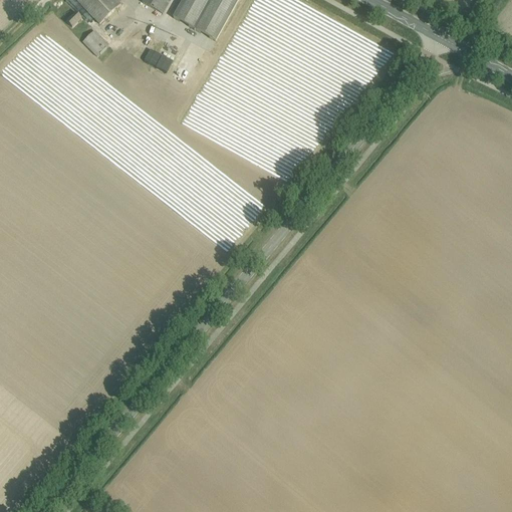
[(118,3),(115,0),(76,0),(98,23),(118,3)]
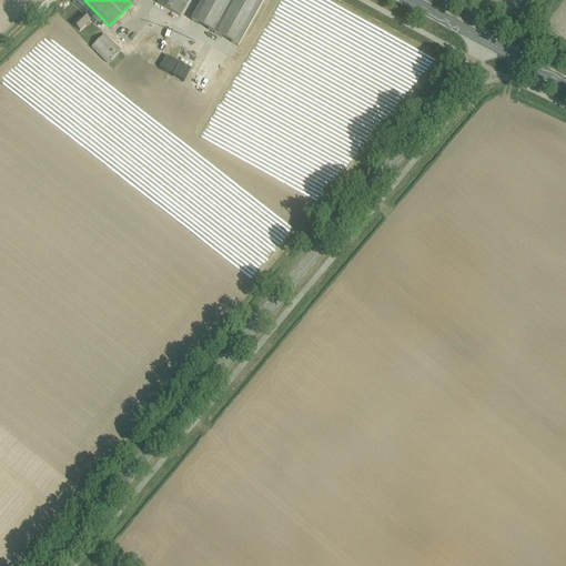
[(154,0),(154,1),(178,14),(185,0),(154,0)]
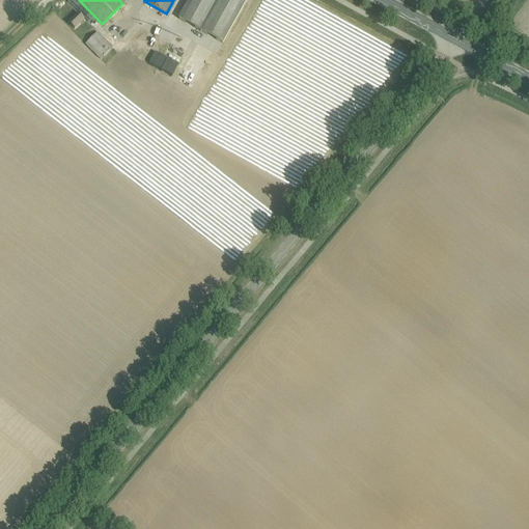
[(187,0),(177,18),(221,42),(244,0),(187,0)]
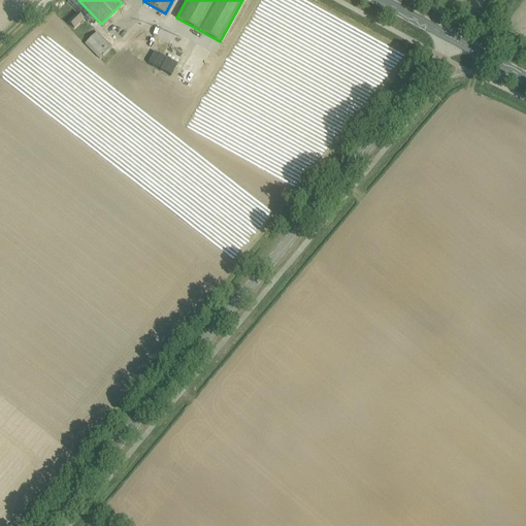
[(67,22),(72,27),(83,18),(76,11),(67,22)]
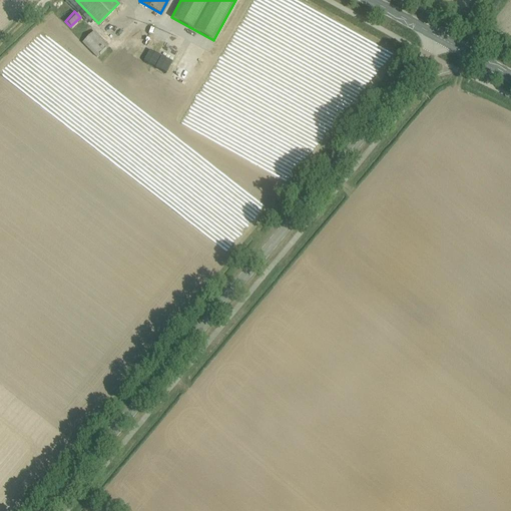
[(107,43),(93,29),(80,41),(94,55),(107,43)]
